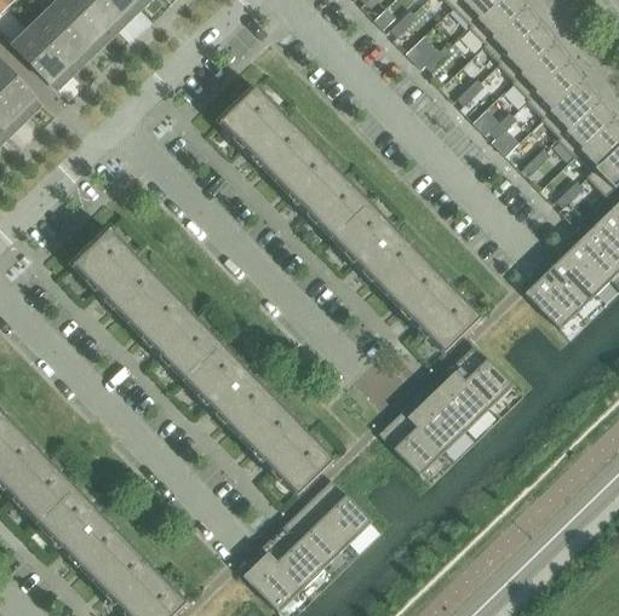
[(102,34),(68,0),(58,0),(47,11),(85,51),(102,34)]
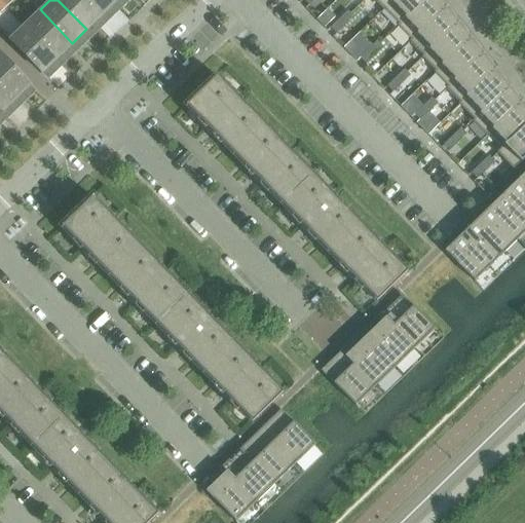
[(101,15),(85,0),(58,0),(86,29),(101,15)]
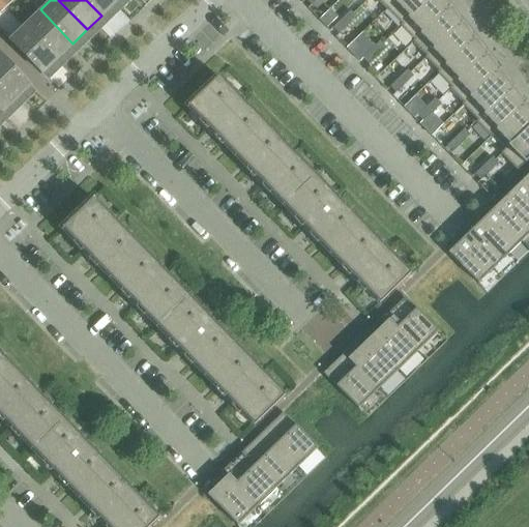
[(116,2),(114,0),(86,0),(101,16),(116,2)]
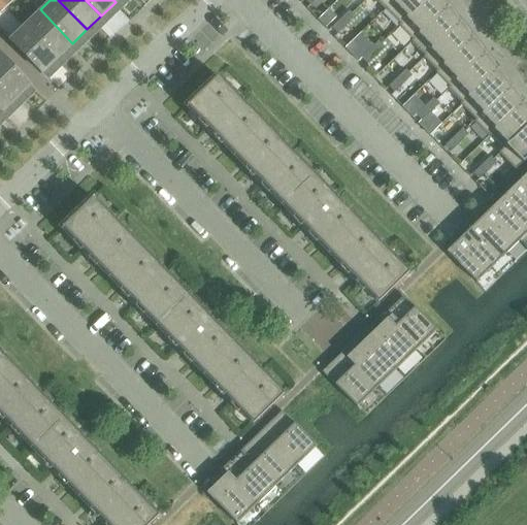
[(400,24),(425,0),(393,0),(387,7),(401,22),(399,24),(400,24)]
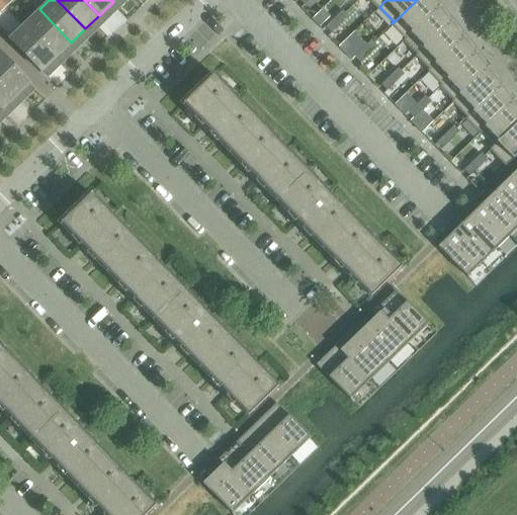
[(417,0),(393,23),(406,37),(404,38),(405,39),(440,5),(435,0),(417,0)]
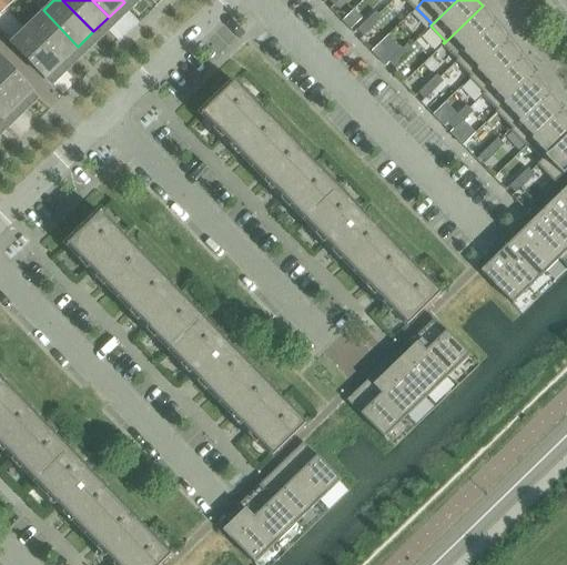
[(482,8),(484,6),(483,6),(444,43),(458,58),(456,59),(457,60),(496,22),(482,8)]
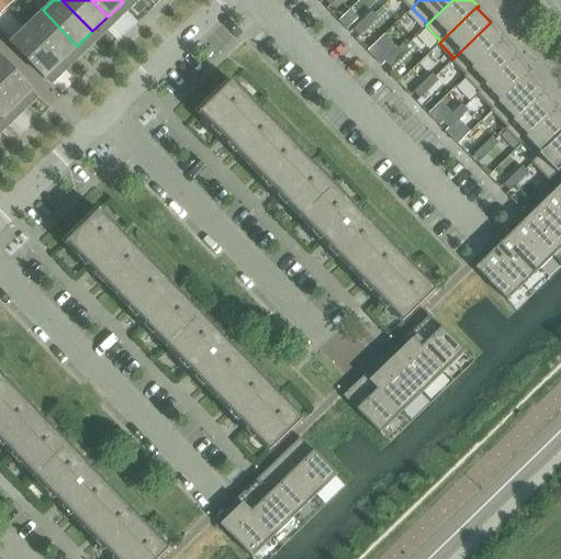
[(77,46),(43,10),(27,25),(62,60),(77,46)]
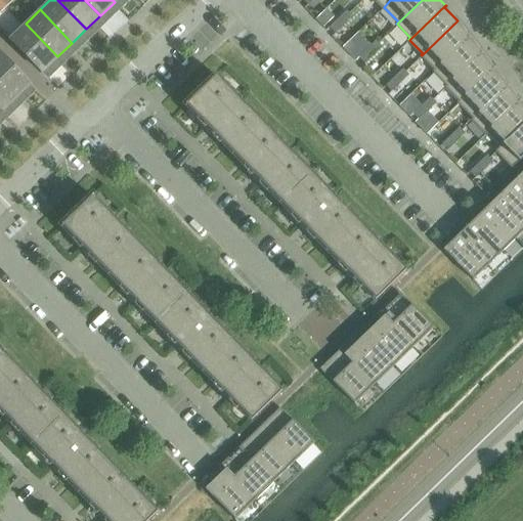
[(347,9),(339,17),(344,23),(353,14),(350,11),(347,9)]
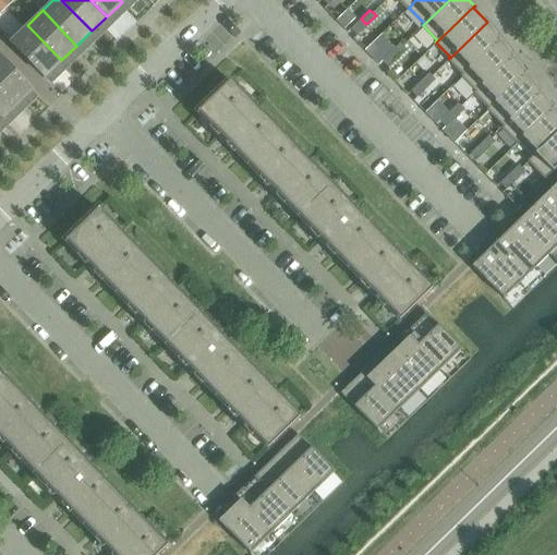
[(361,19),(352,27),(358,33),(366,24),(361,19)]
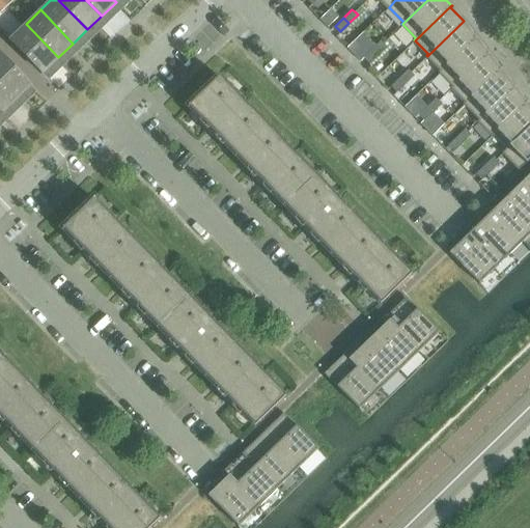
[(440,72),(476,36),(463,23),(465,22),(464,21),(427,56),(441,70),(439,71),(440,72)]
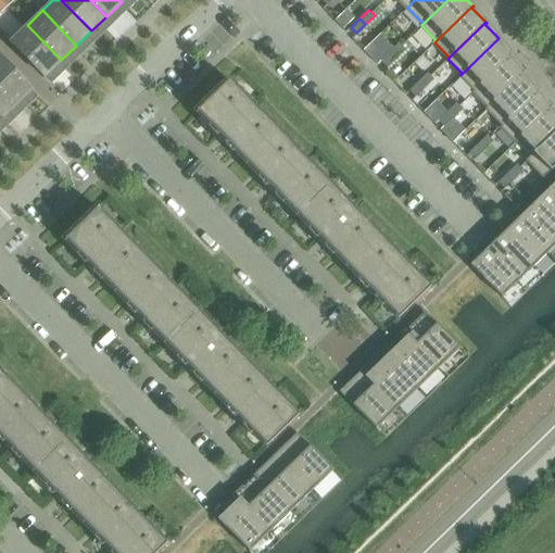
[(61,60),(27,25),(11,40),(46,75),(61,60)]
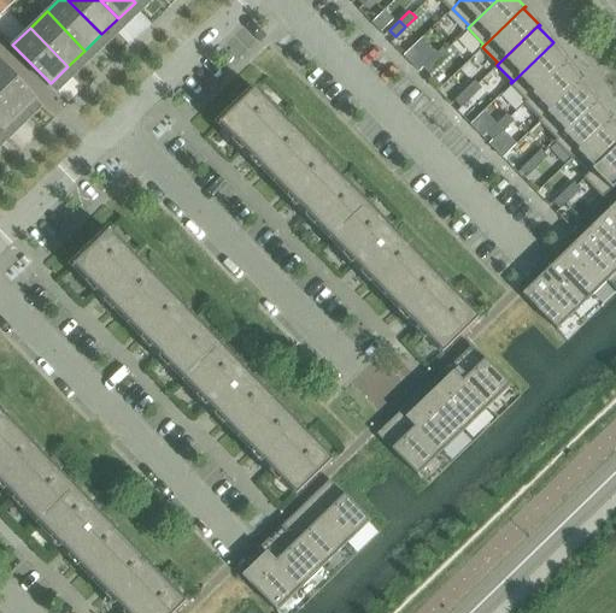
[(552,45),(555,43),(553,42),(511,83),(527,99),(524,100),(526,101),(568,60),(552,45)]
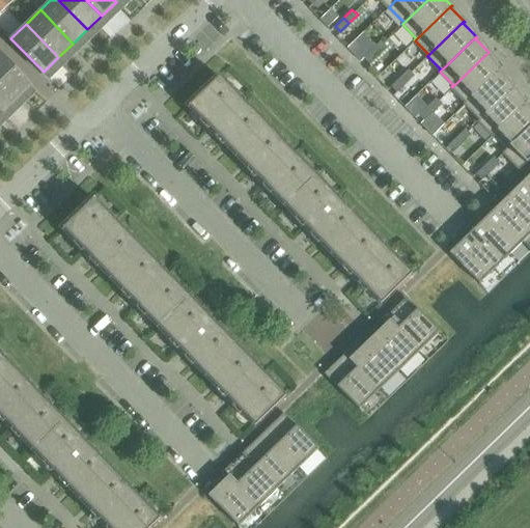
[(382,39),(372,48),(379,53),(387,45),(384,43),(382,39)]
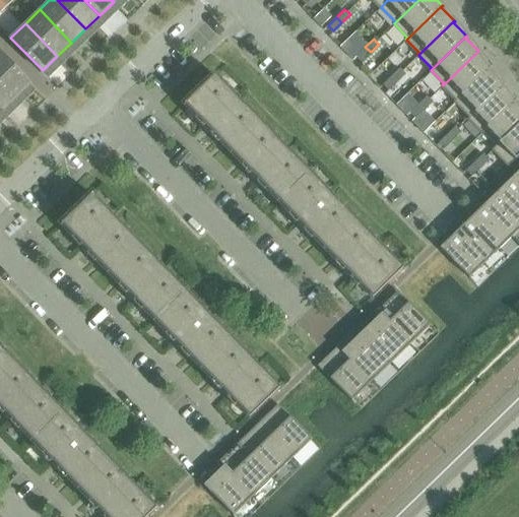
[(365,47),(357,55),(363,60),(371,52),(365,47)]
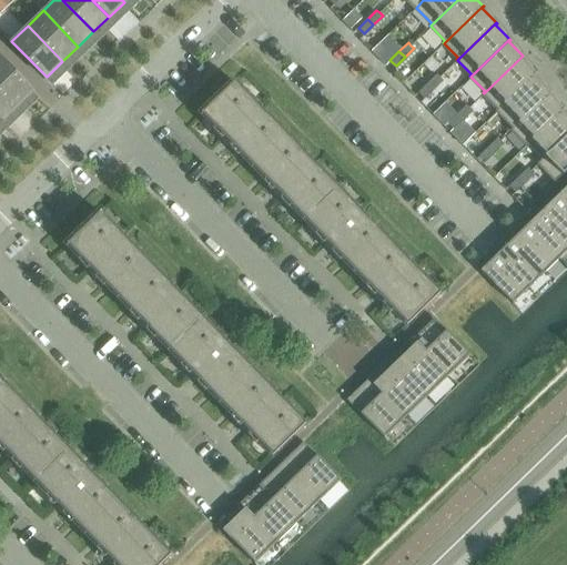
[(33,89),(0,54),(0,87),(18,104),(33,89)]
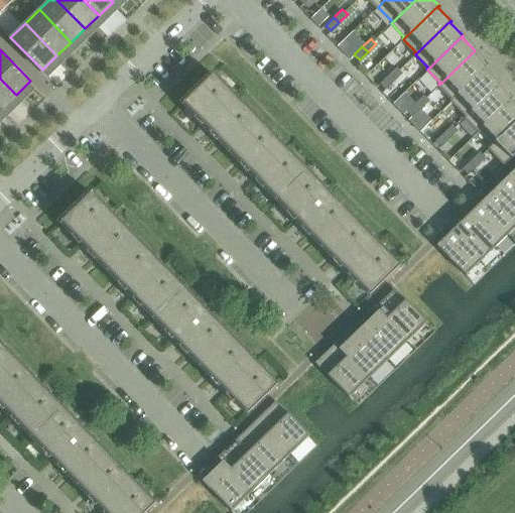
[(475,50),(439,85),(452,98),(451,100),(452,100),(487,66),(474,52),(476,51),(475,50)]
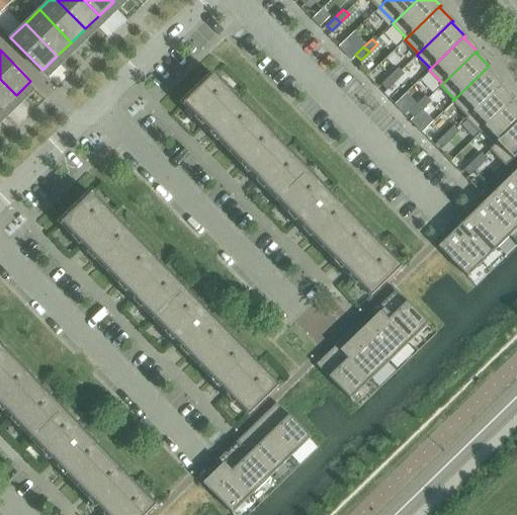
[(399,66),(391,74),(396,80),(405,72),(402,69),(399,66)]
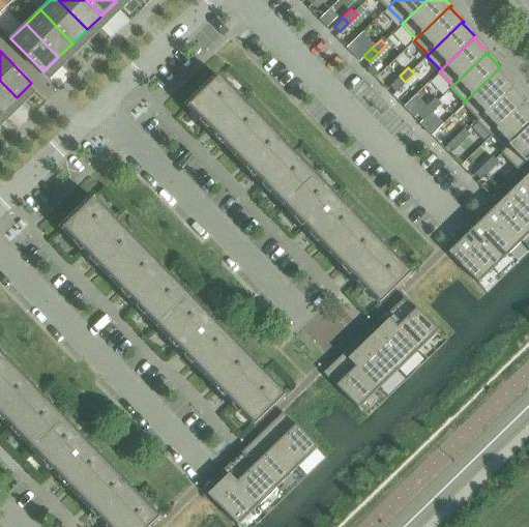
[(477,120),(515,85),(499,70),(501,68),(500,67),(464,103),(478,118),(477,120)]
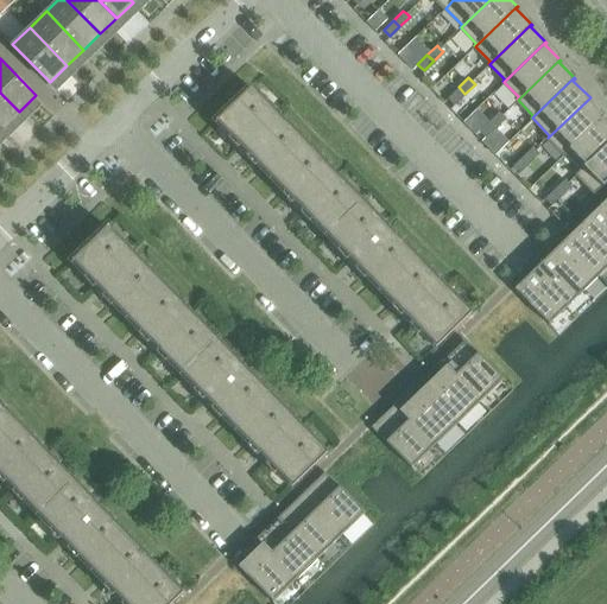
[(307,142),(293,129),(252,86),(216,120),(272,177),(307,142)]
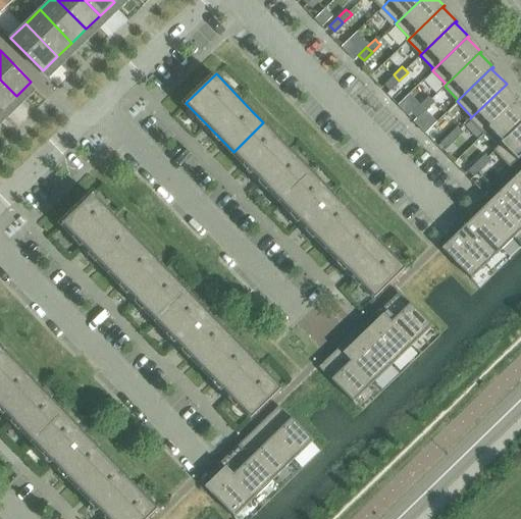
[(394,74),(385,84),(391,89),(399,81),(394,74)]
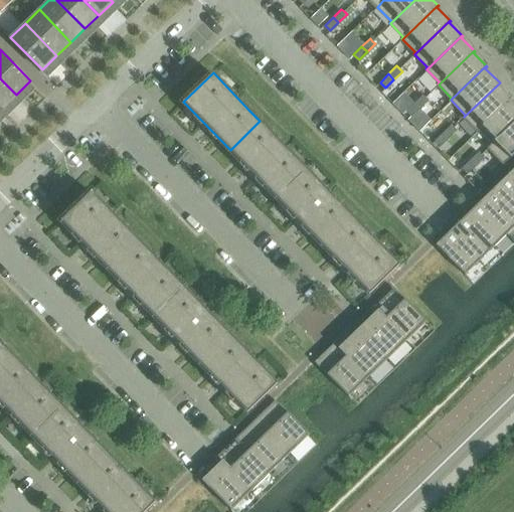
[(16,95),(0,78),(0,106),(2,109),(16,95)]
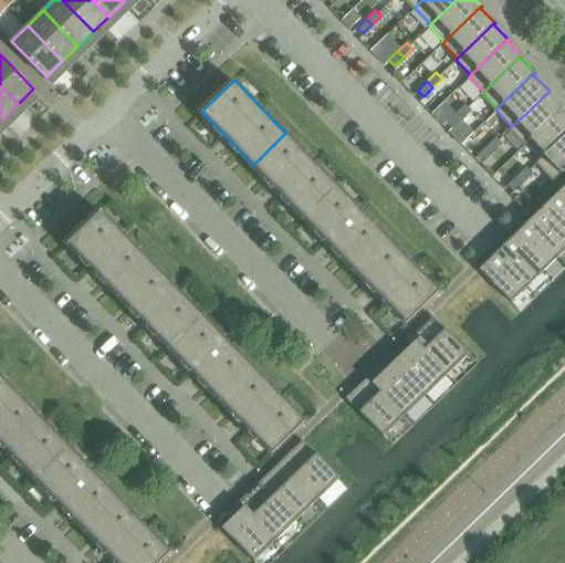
[(550,92),(550,91),(510,128),(525,144),(563,107),(548,93),(550,92)]
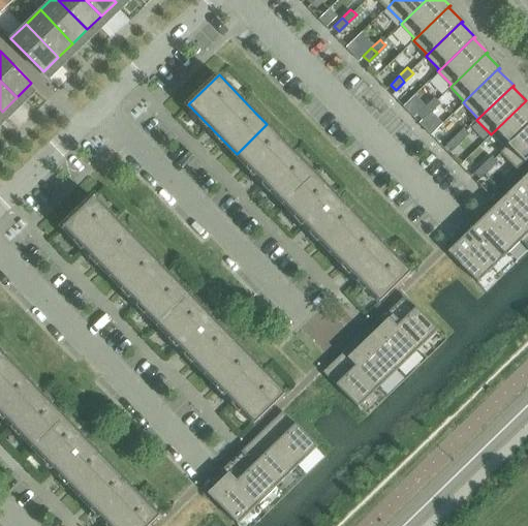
[(435,96),(427,104),(432,111),(441,102),(438,99),(435,96)]
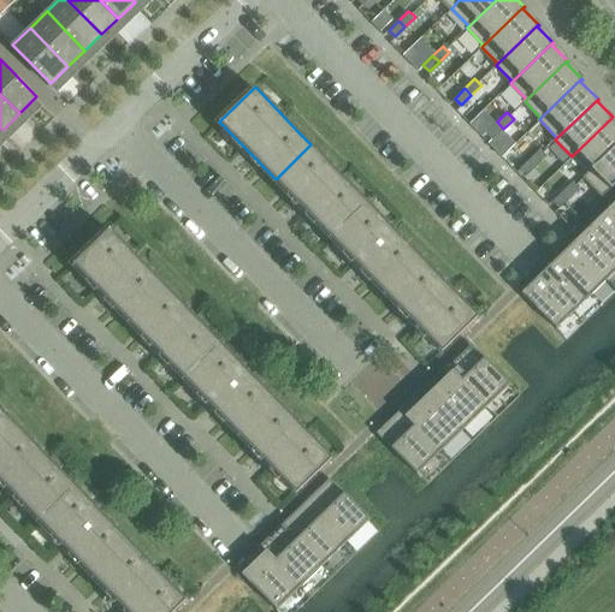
[(584,177),(614,146),(614,123),(611,120),(613,118),(613,117),(572,156),(572,158),(574,155),(589,170),(583,176),(584,177)]
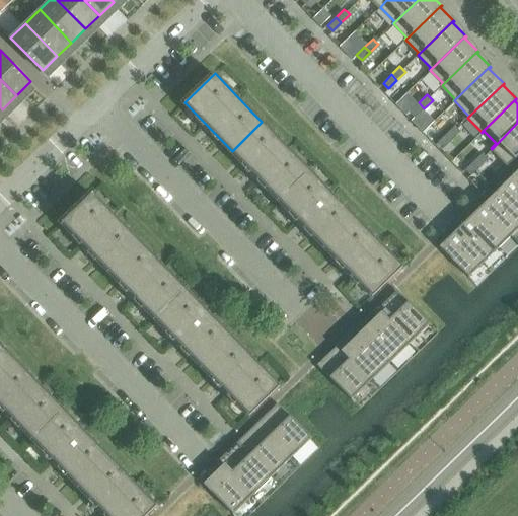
[(419,102),(410,111),(416,117),(424,108),(419,102)]
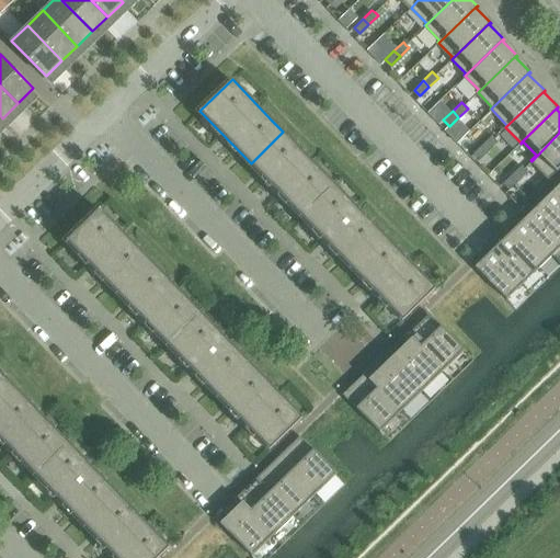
[(333,183),(321,171),(283,132),(251,163),(301,215),(333,183)]
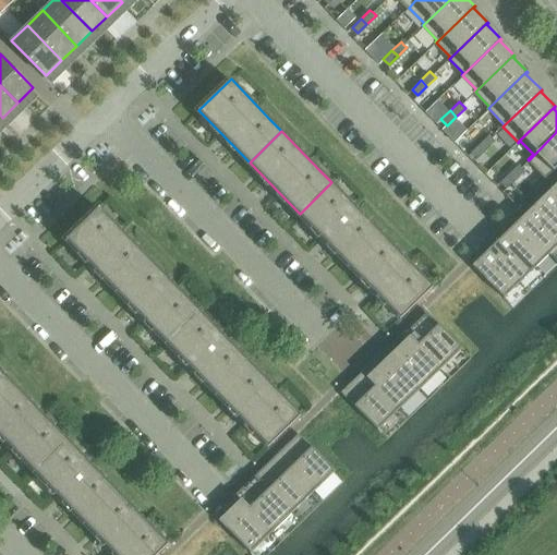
[(556,132),(529,160),(546,178),(556,167),(556,132)]
